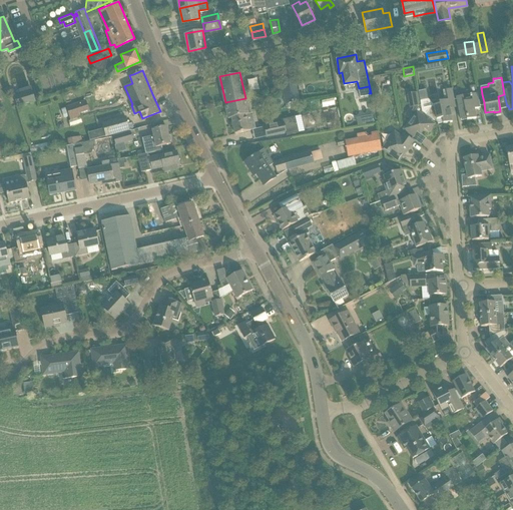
[(282,82),(284,92),(285,101),(299,99),(296,80),(282,82)]
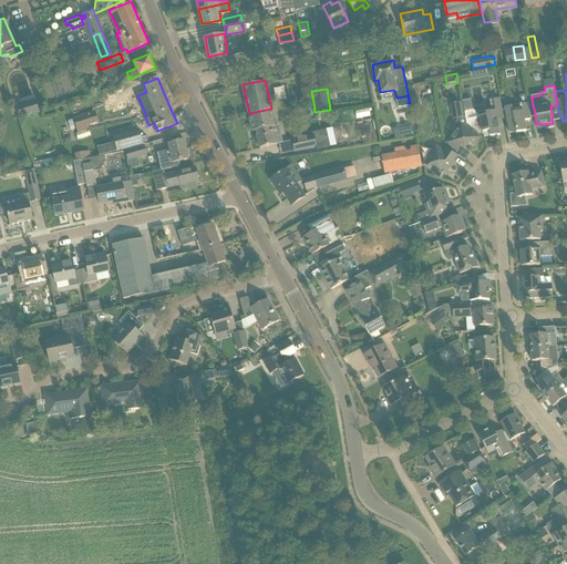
[(521,102),(504,105),(509,130),(515,129),(516,131),(526,129),(524,118),(531,116),(527,100),(526,91),(518,93),(521,102)]
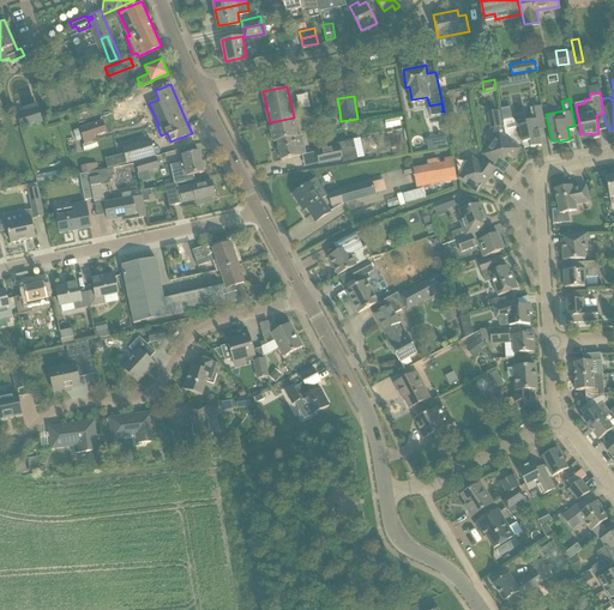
[(503,118),(501,118),(503,124),(505,131),(505,132),(509,134),(515,138),(524,145),(530,144),(530,145),(541,143),(539,131),(537,127),(545,126),(541,103),(533,104),(535,116),(524,119),(525,122),(519,124),(518,124),(512,115),(503,118)]
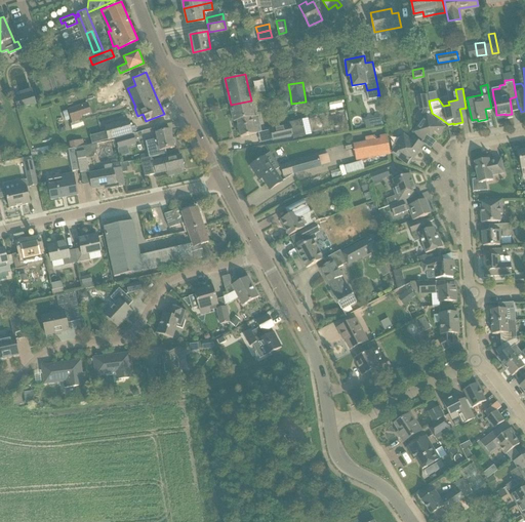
[(36,102),(33,91),(14,96),(17,107),(36,102)]
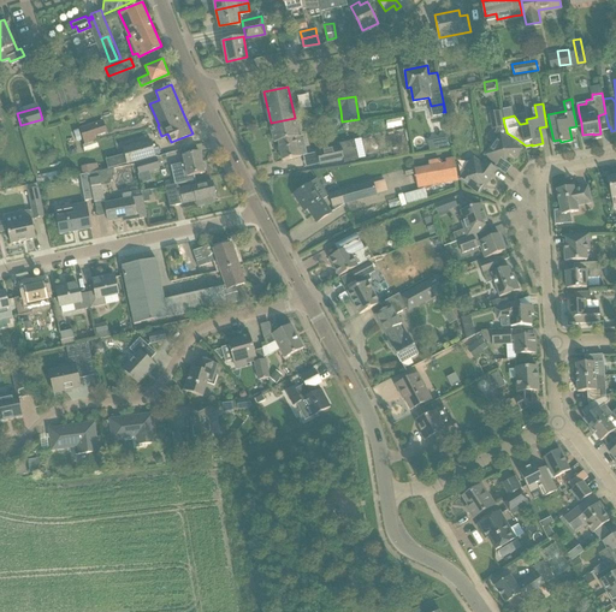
[(497,125),(504,124),(503,118),(502,107),(493,110),(497,125)]
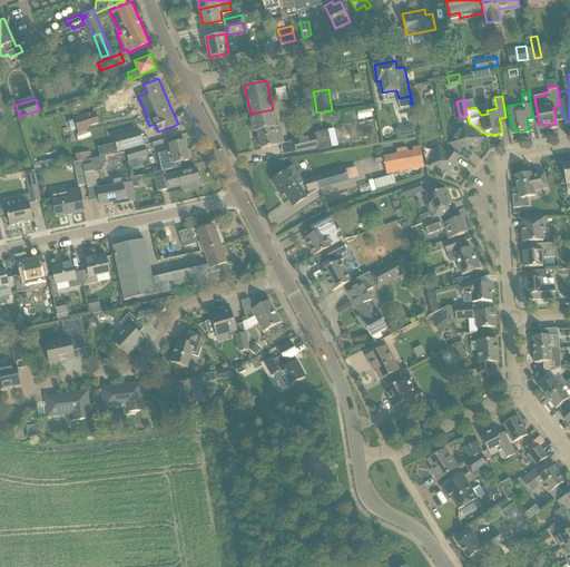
[(273,109),(251,114),(254,129),(257,129),(262,146),(272,144),(276,143),(284,142),(281,124),(276,125),(273,109)]
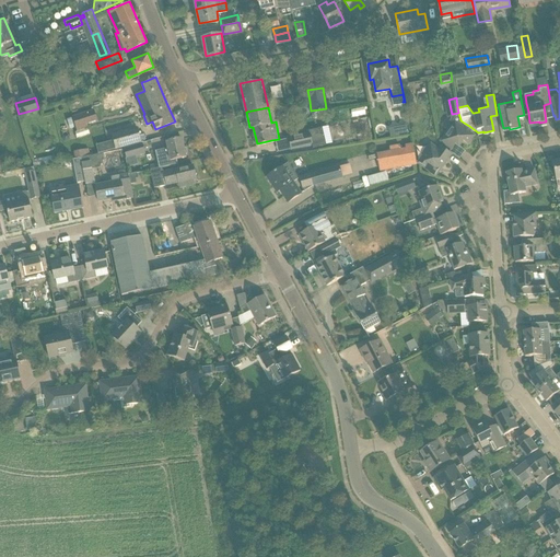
[(72,114),(76,126),(86,123),(82,111),(72,114)]
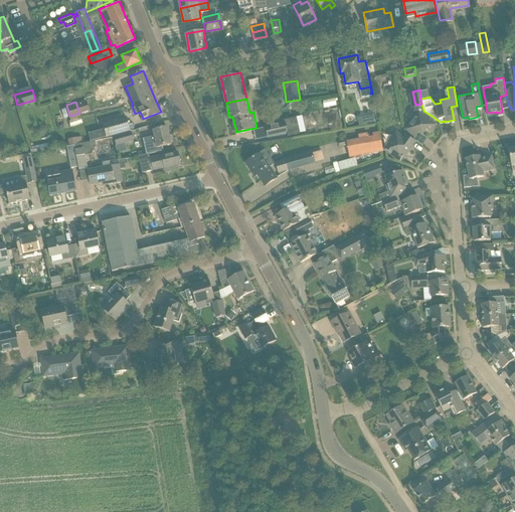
[(405,127),(414,135),(416,133),(419,135),(425,127),(431,130),(436,123),(417,110),(405,127)]
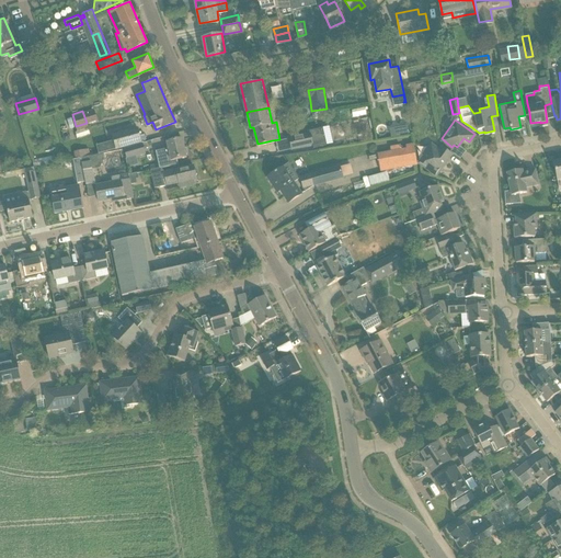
[(408,124),(400,126),(401,133),(409,132),(408,124)]
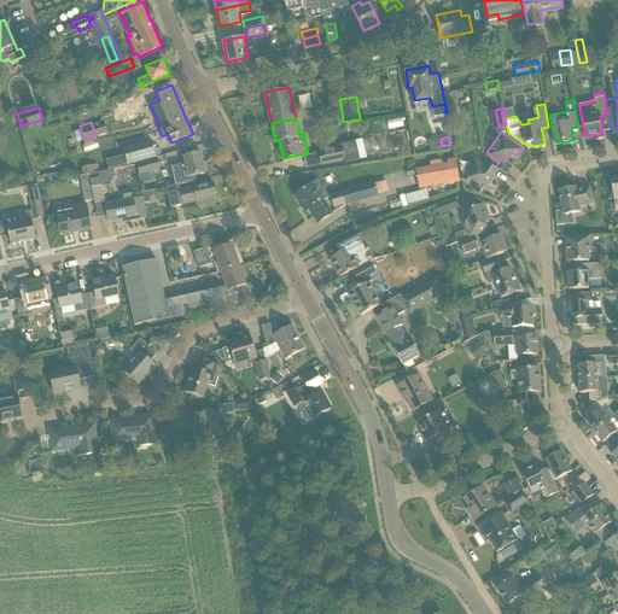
[(123,146),(127,162),(156,155),(156,153),(153,147),(151,138),(123,146)]
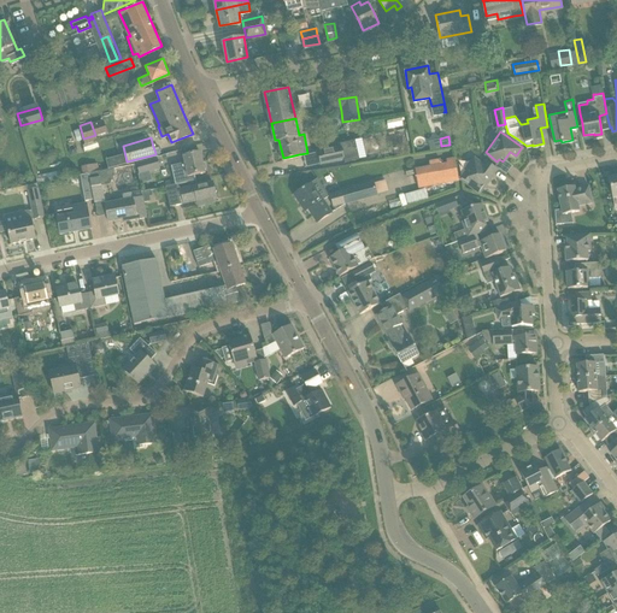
[(341,145),(318,151),(321,161),(344,157),(345,160),(359,157),(356,137),(340,141),(341,145)]
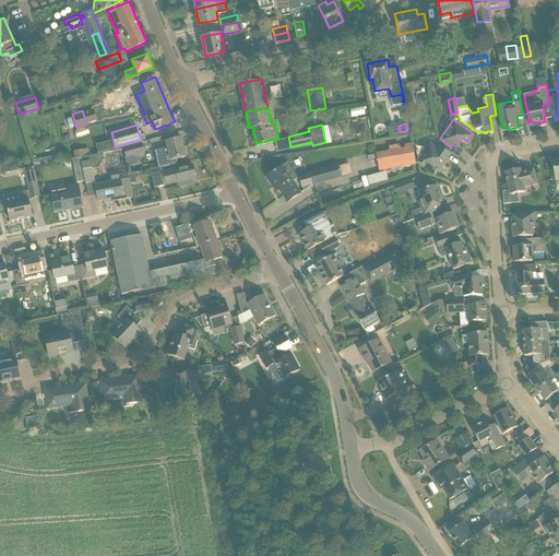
[(155,149),(158,165),(162,164),(162,165),(177,162),(176,157),(186,154),(185,152),(186,152),(187,150),(186,146),(185,145),(183,145),(181,137),(166,140),(167,145),(155,149)]
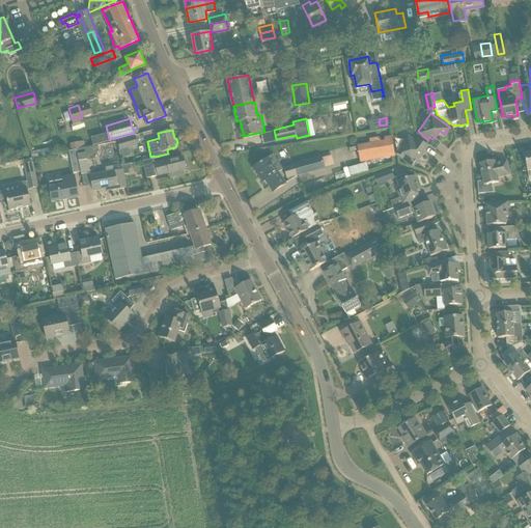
[(102,141),(99,133),(91,135),(93,143),(102,141)]
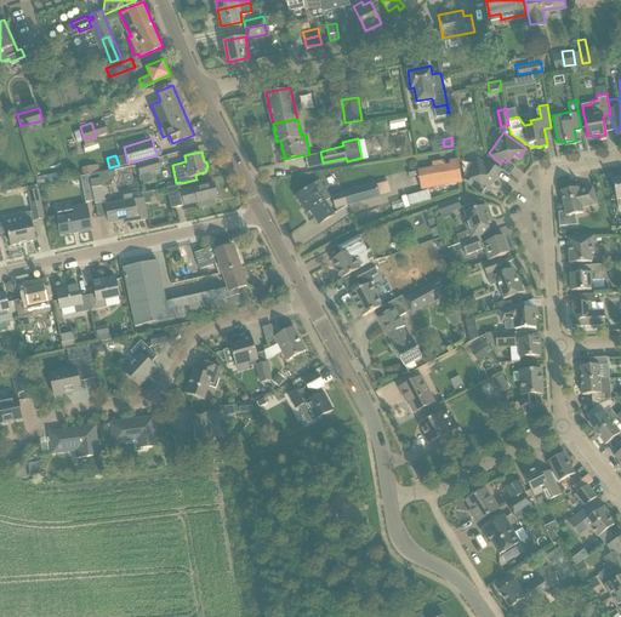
[(468,166),(472,169),(465,177),(482,190),(499,167),(489,160),(488,163),(477,155),(468,166)]
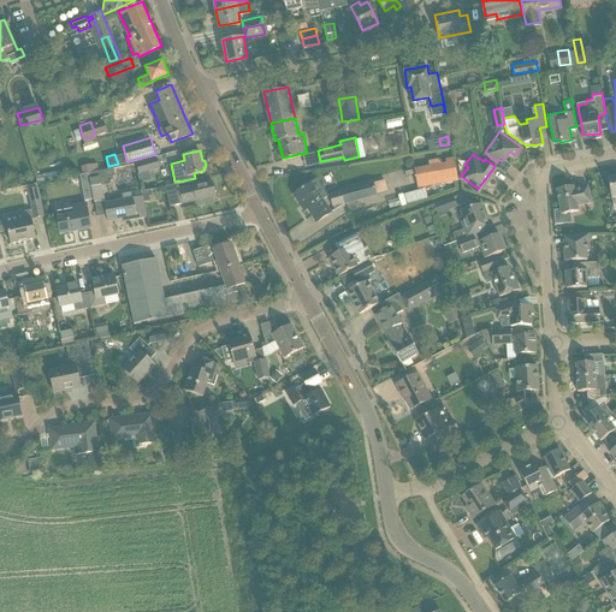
[(157,155),(136,161),(138,172),(149,168),(159,166),(157,155)]
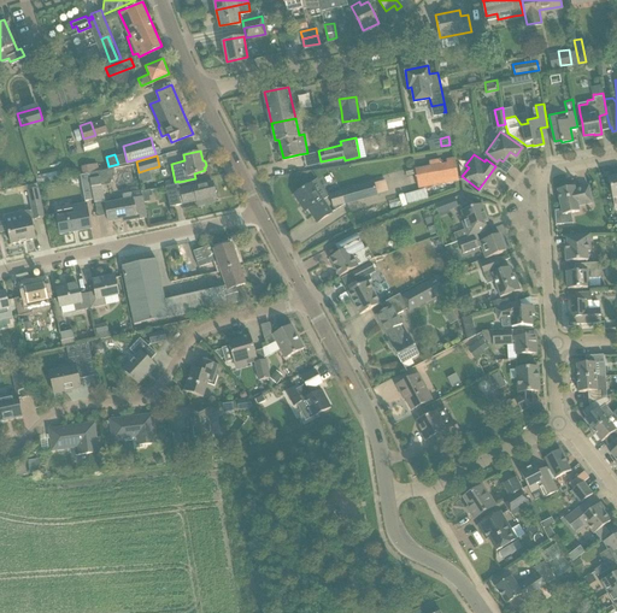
[(415,168),(417,178),(418,186),(458,178),(454,157),(446,158),(447,161),(415,168)]
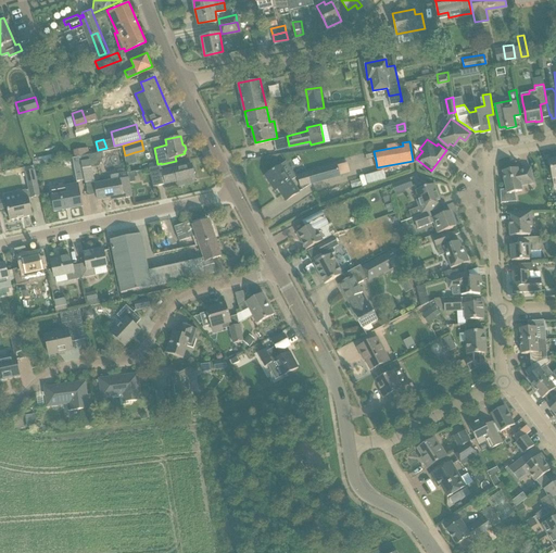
[(87,145),(73,148),(74,154),(89,152),(87,145)]
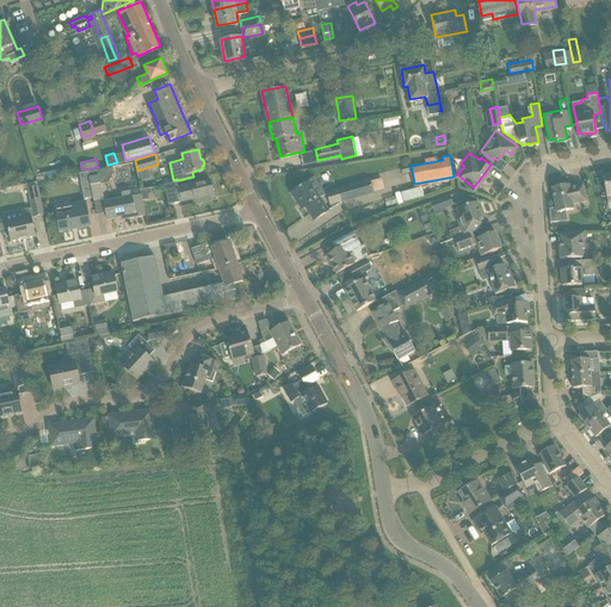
[(112,166),(88,169),(93,196),(93,198),(103,197),(99,173),(113,171),(112,166)]
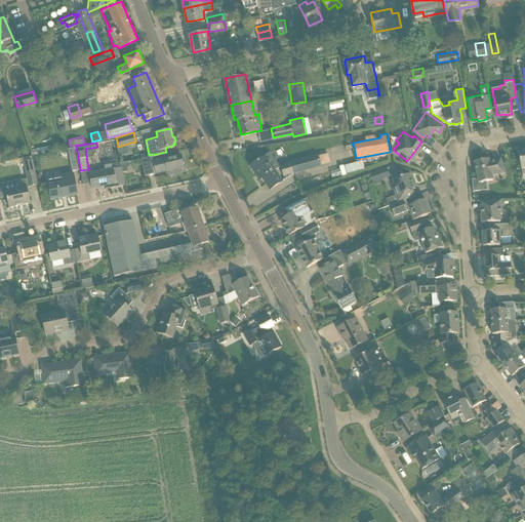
[(80,168),(76,146),(68,147),(72,169),(80,168)]
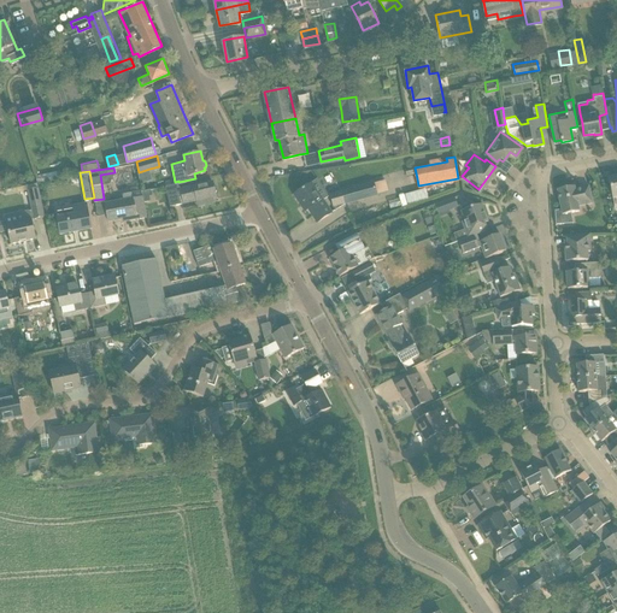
[(305,208),(309,207),(317,220),(331,211),(322,198),(328,194),(316,177),(311,181),(304,186),(294,193),(305,208)]
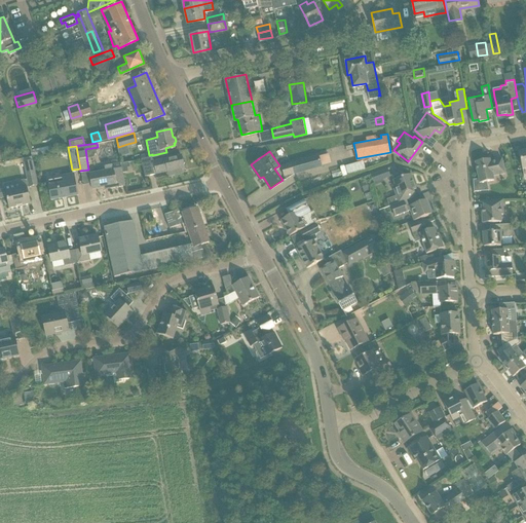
[(184,166),(183,163),(185,161),(184,157),(182,156),(181,153),(153,159),(152,155),(152,154),(149,155),(141,157),(142,161),(145,175),(149,174),(167,170),(168,174),(180,172),(179,167),(184,166)]
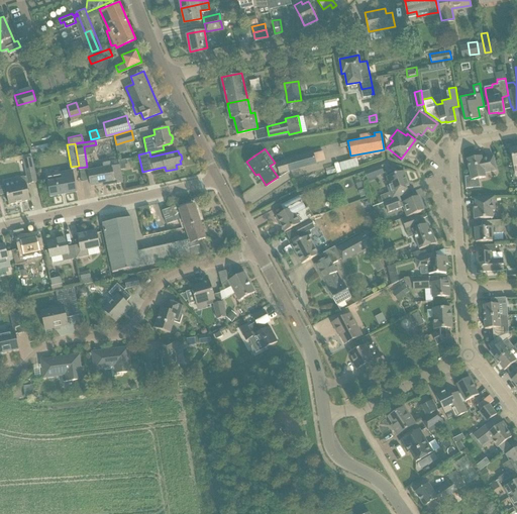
[(287,159),(290,169),(316,162),(313,151),(287,159)]
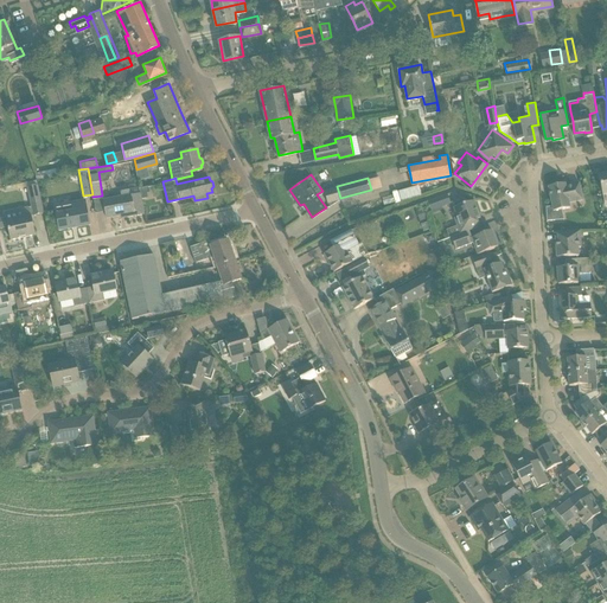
[(417,181),(397,188),(401,198),(421,192),(417,181)]
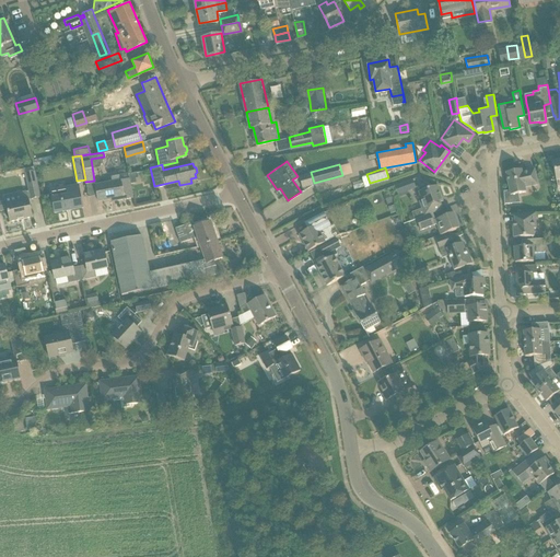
[(537,182),(536,177),(534,167),(522,170),(521,167),(505,171),(510,188),(503,189),(504,201),(511,201),(516,192),(525,190),(524,185),(537,182)]
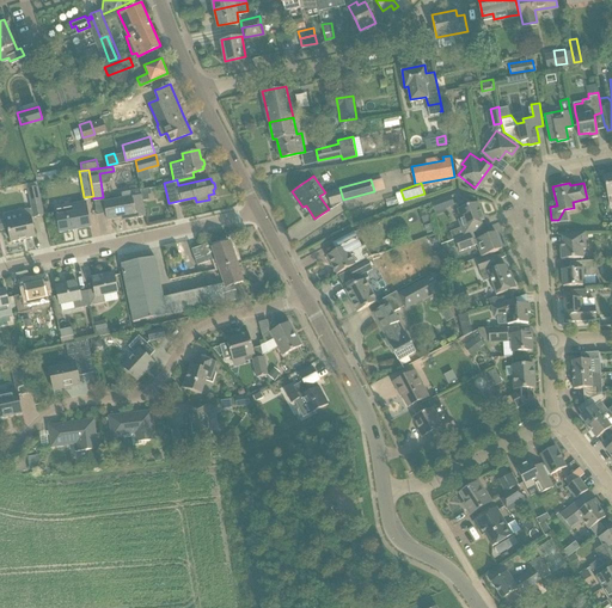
[(28,188),(31,206),(29,207),(20,208),(23,216),(6,220),(5,216),(0,216),(0,226),(7,226),(11,240),(35,234),(31,215),(34,215),(43,213),(37,185),(28,188)]
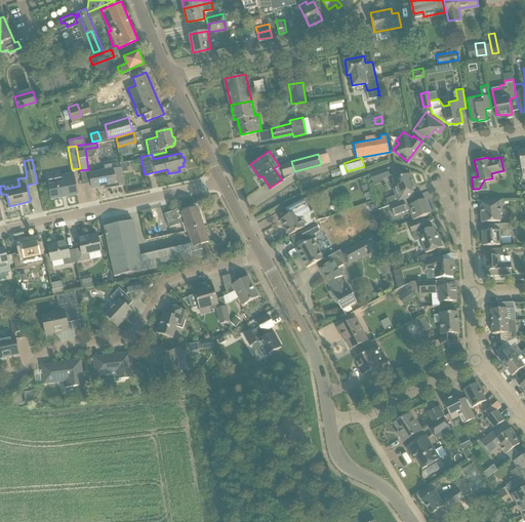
[(105,169),(89,172),(90,176),(91,187),(107,184),(108,187),(124,184),(122,173),(121,166),(120,160),(104,163),(105,169)]
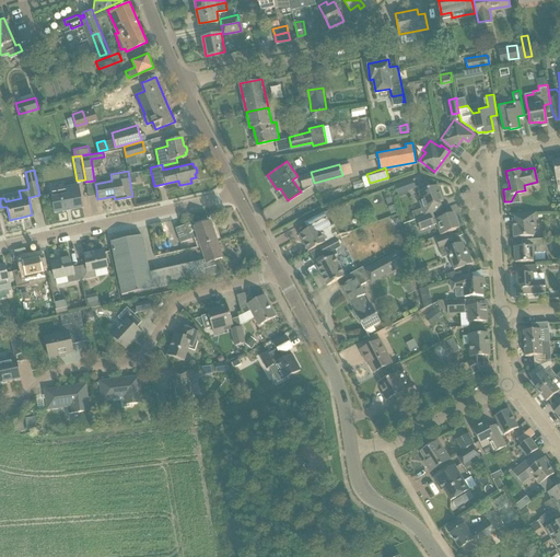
[(395,184),(398,195),(408,192),(407,189),(416,186),(412,177),(395,184)]
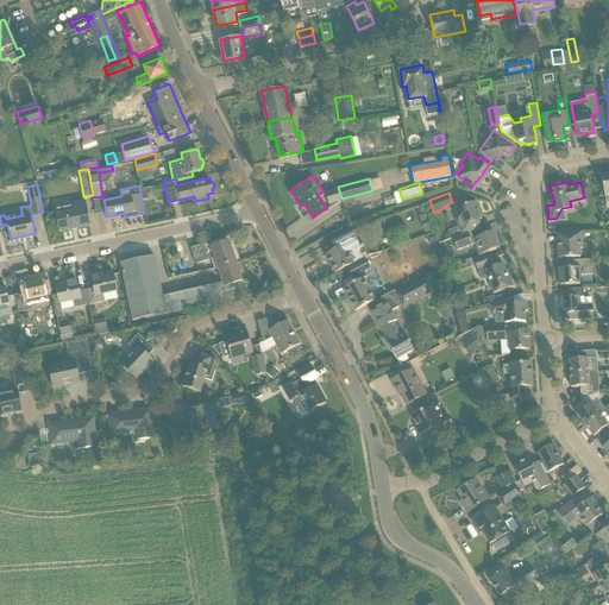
[(481,225),(478,218),(482,216),(475,199),(454,207),(458,215),(456,216),(460,232),(468,229),(481,225)]
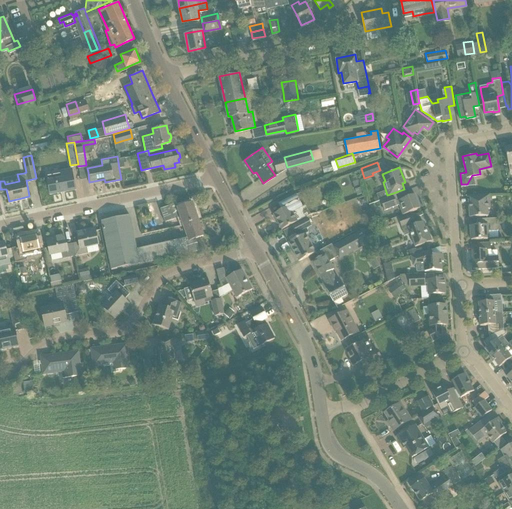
[(46,172),(48,182),(50,192),(75,187),(73,177),(71,168),(46,172)]
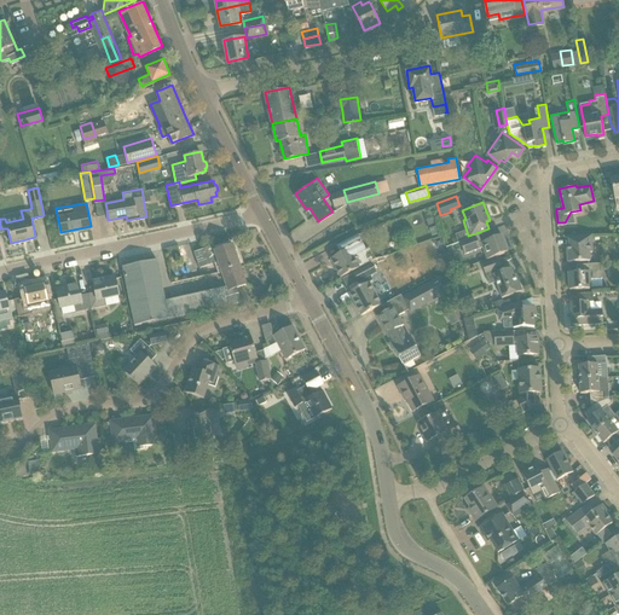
[(433,210),(424,214),(428,222),(435,220),(433,210)]
